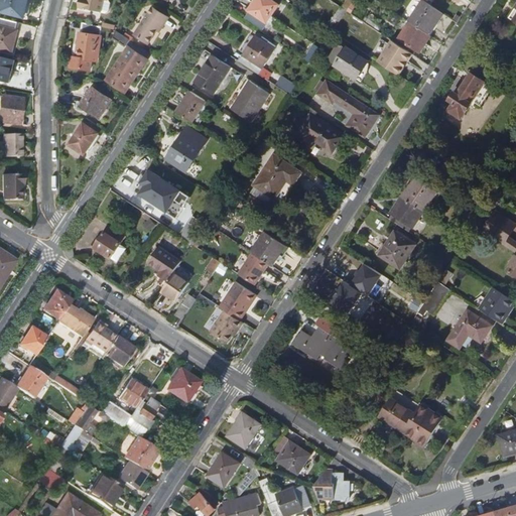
[(2,0),(0,8),(0,10),(24,17),(27,0),(2,0)]
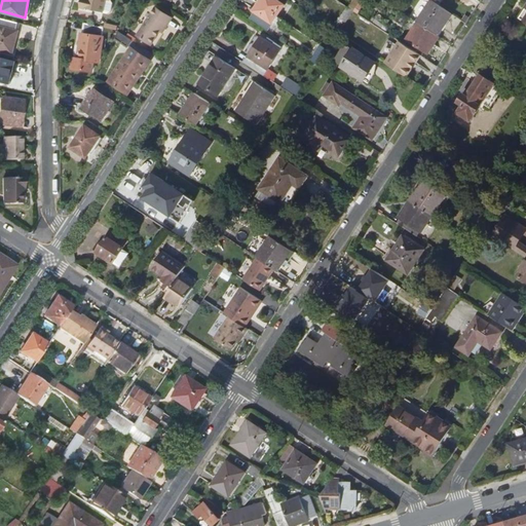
[(84,0),(83,8),(95,11),(103,13),(109,14),(111,13),(113,5),(111,1),(111,0),(84,0)]
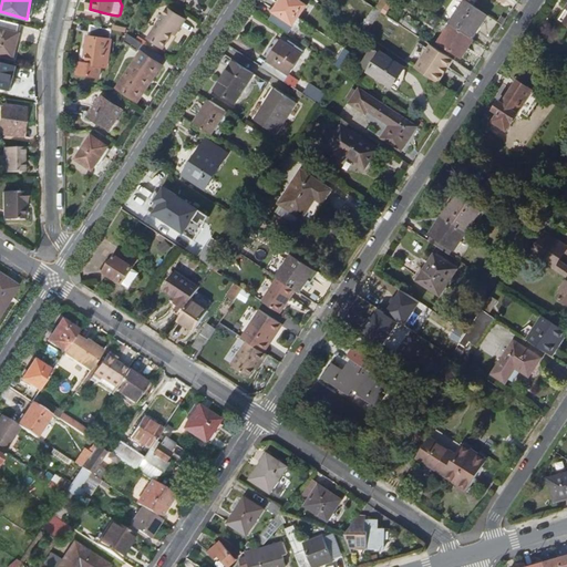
[(301,0),(281,0),(269,21),(289,34),(308,4),(301,0)]
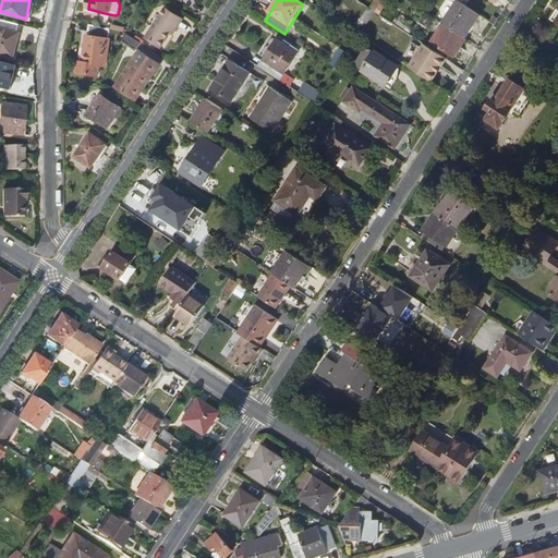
[(459,0),(444,23),(465,37),(480,14),(459,0)]
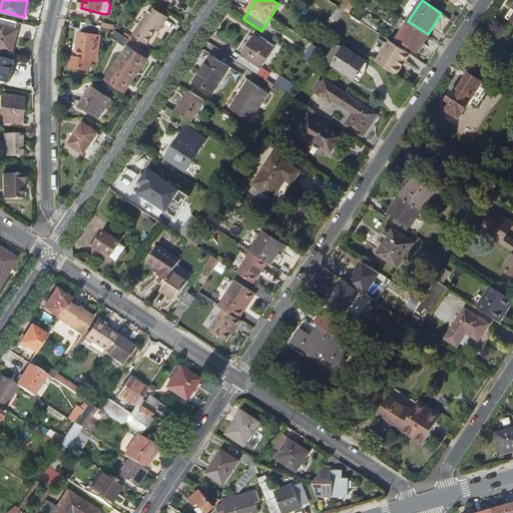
[(148,43),(156,30),(159,26),(161,28),(169,18),(153,7),(134,34),(148,43)]
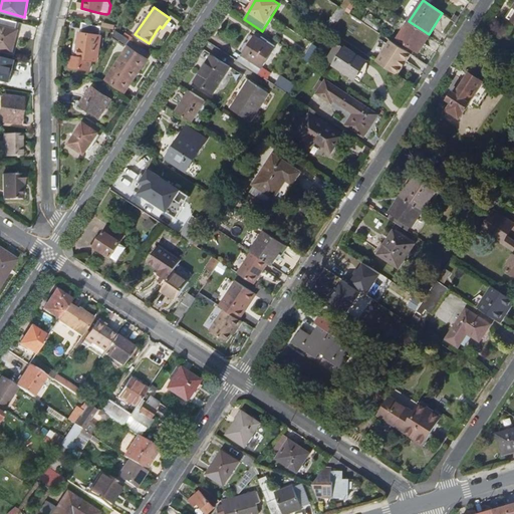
[(17,27),(18,21),(2,18),(0,27),(0,47),(13,50),(18,28),(17,27)]
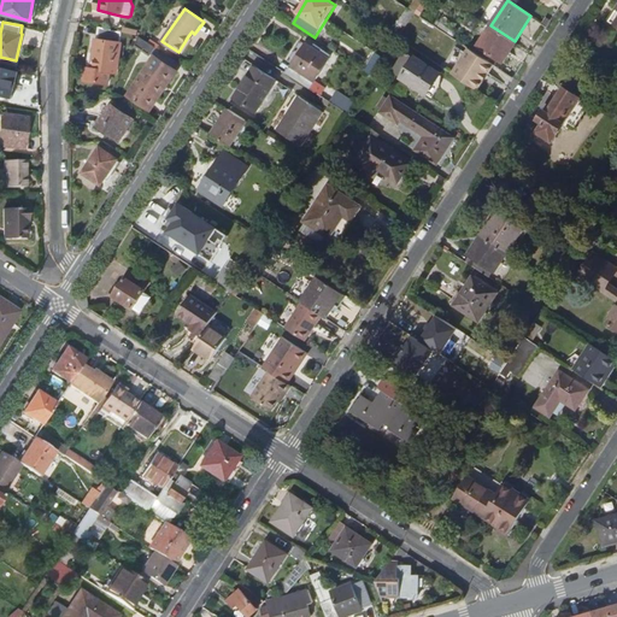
[(510,51),(516,42),(515,41),(491,25),(479,45),(504,62),(506,58),(509,59),(512,53),(510,51)]
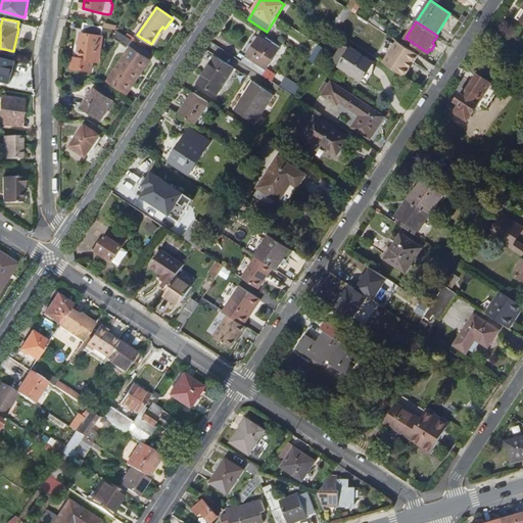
[(98,62),(102,29),(85,24),(84,35),(83,35),(80,59),(70,59),(69,69),(89,72),(90,61),(98,62)]
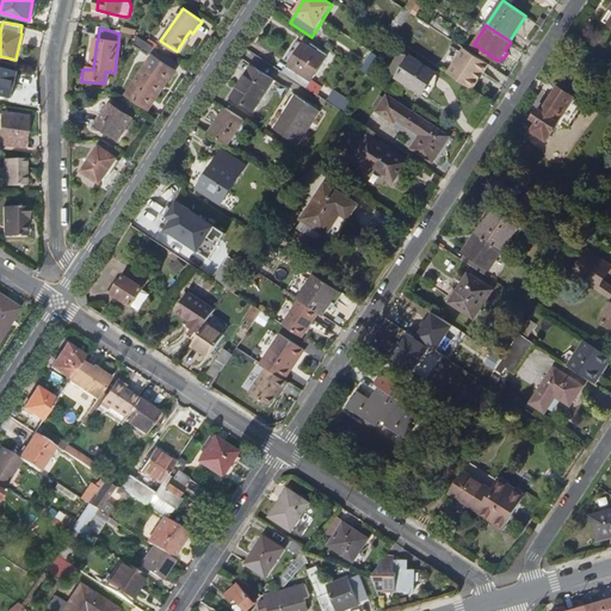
[(128,96),(147,109),(162,84),(166,86),(176,72),(173,69),(178,62),(139,39),(137,41),(134,48),(147,56),(149,54),(154,57),(128,96)]
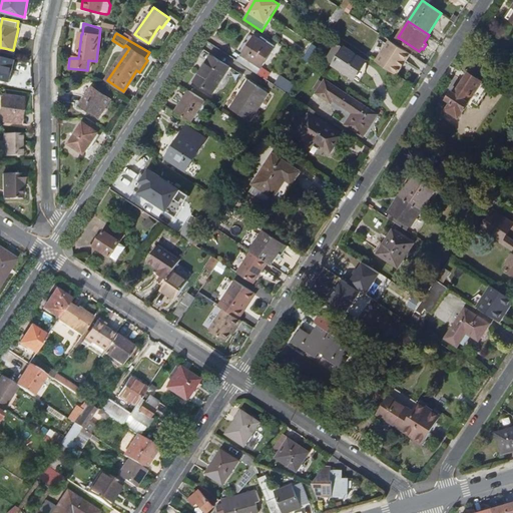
[(243,55),(239,62),(268,80),(272,73),(263,67),(277,46),(264,37),(262,40),(257,36),(255,38),(250,35),(239,52),(243,55)]
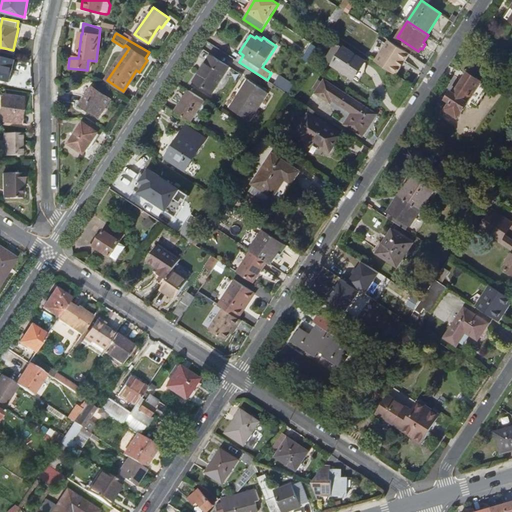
[(367,55),(376,61),(387,44),(378,39),(367,55)]
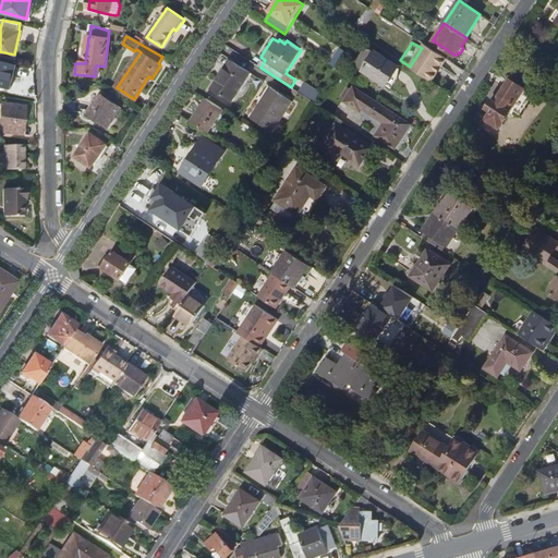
[(448,59),(425,44),(422,48),(410,67),(433,82),(438,72),(437,71),(440,67),(441,68),(448,59)]
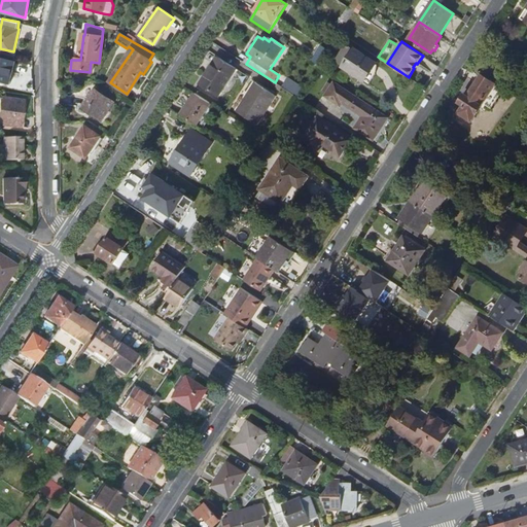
[(345,44),(336,59),(343,64),(343,66),(363,78),(374,63),(353,49),(353,50),(345,44)]
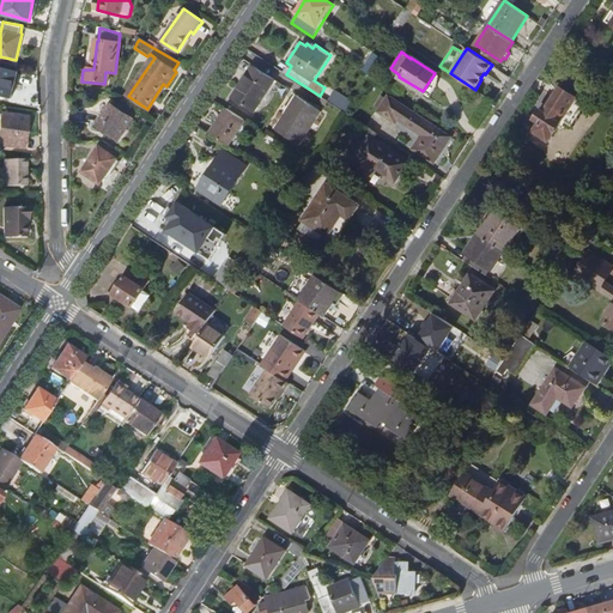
[(0,92),(13,96),(19,70),(0,65),(0,92)]
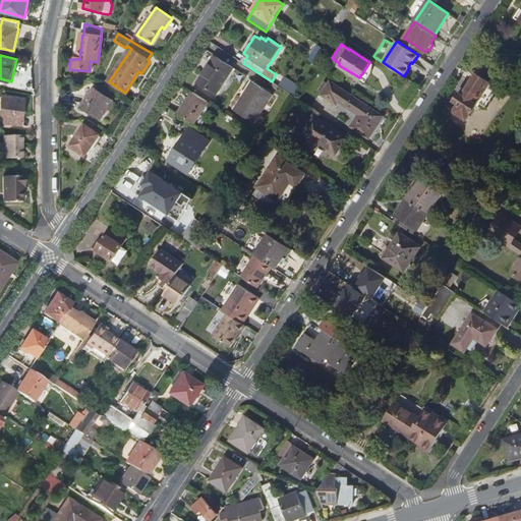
[(199,82),(217,95),(234,68),(216,56),(199,82)]
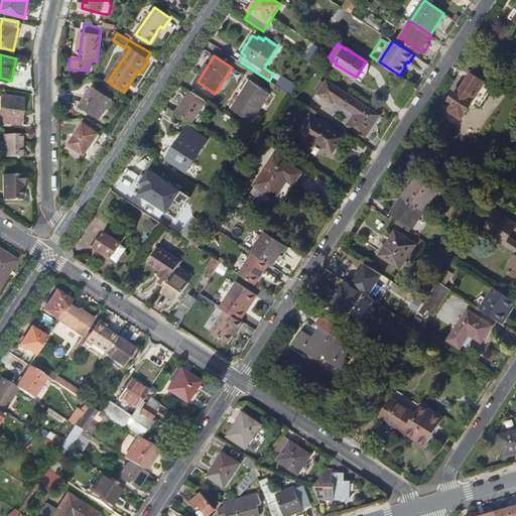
[(127,93),(140,73),(137,71),(124,92),(127,93)]
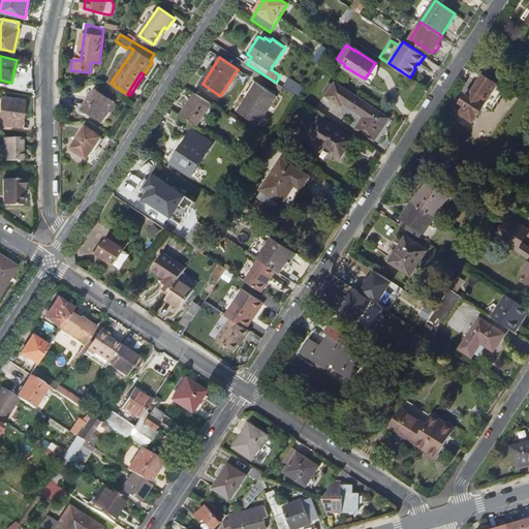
[(488,99),(491,101),(501,86),(487,75),(476,91),(473,90),(465,103),(469,106),(465,114),(474,120),(488,99)]
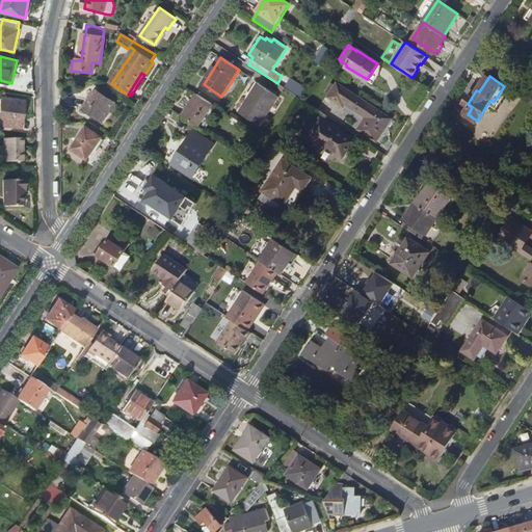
[(338,83),(328,97),(343,106),(344,103),(367,117),(358,129),(376,141),(391,120),(338,83)]
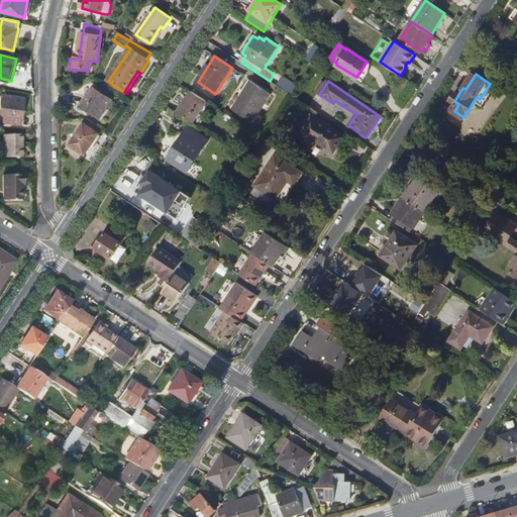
[(497,90),(490,84),(480,99),(478,102),(486,108),(497,90)]
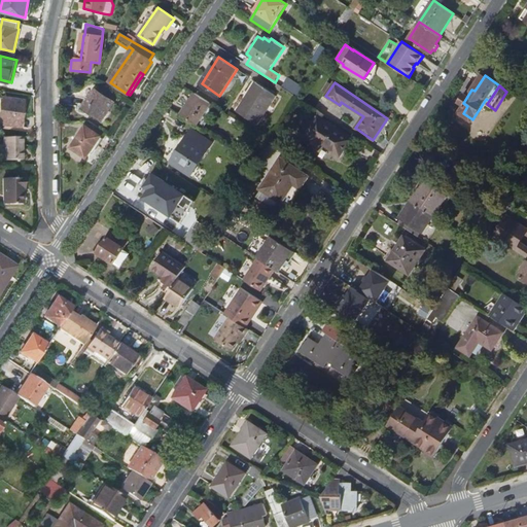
[(268,86),(259,99),(261,100),(251,117),(268,128),(286,98),(268,86)]
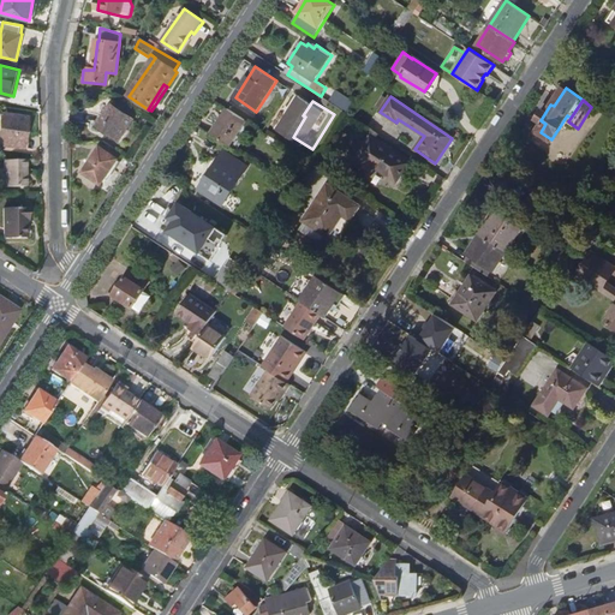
[(108,119),(102,127),(123,141),(137,118),(114,102),(105,117),(108,119)]
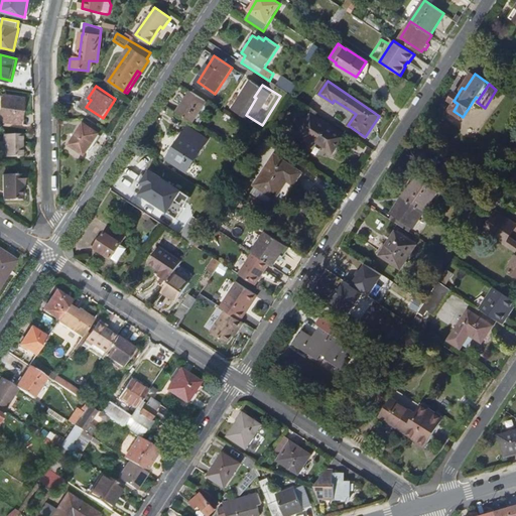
[(194,122),(208,101),(194,92),(179,113),(194,122)]
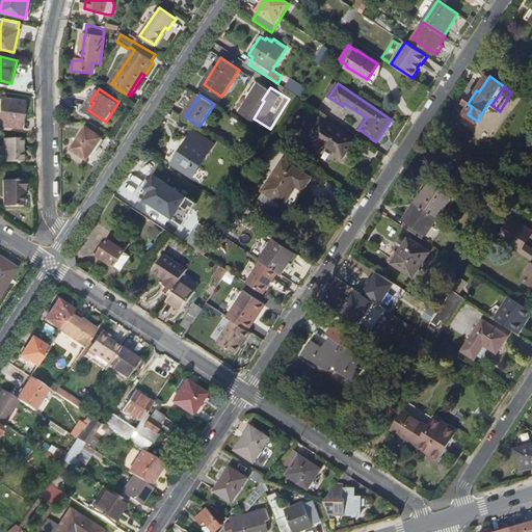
[(2,97),(0,111),(0,123),(22,127),(25,101),(2,97)]
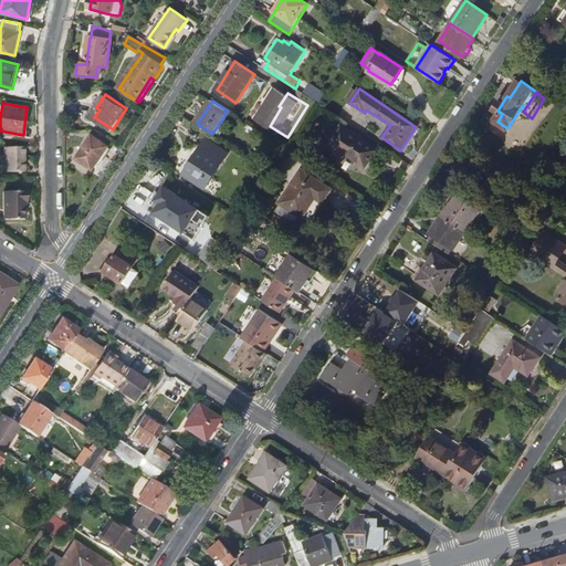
[(266,125),(270,126),(281,107),(279,106),(266,125)]
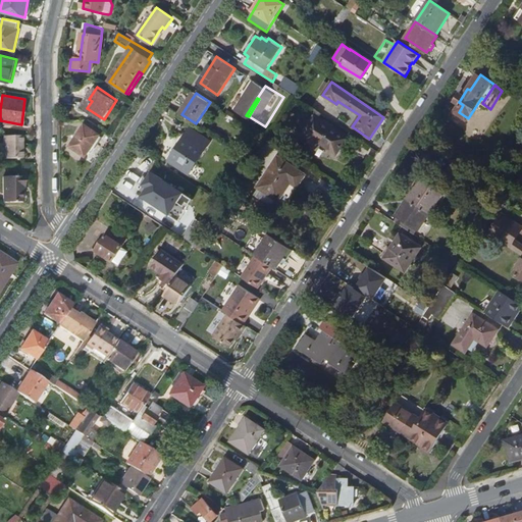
[(317,141),(337,154),(348,139),(315,117),(300,141),(313,149),(317,141)]
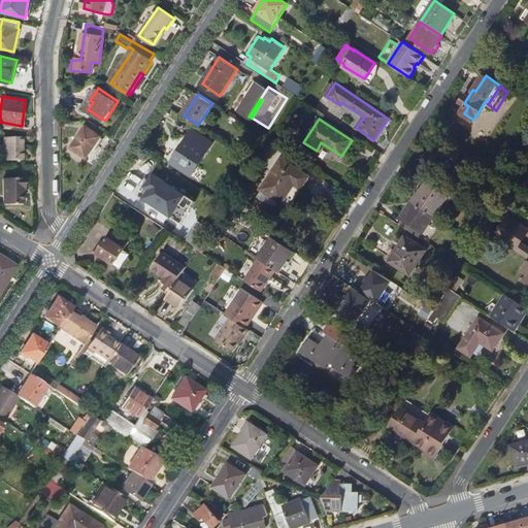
[(101,136),(86,126),(71,149),(87,159),(101,136)]
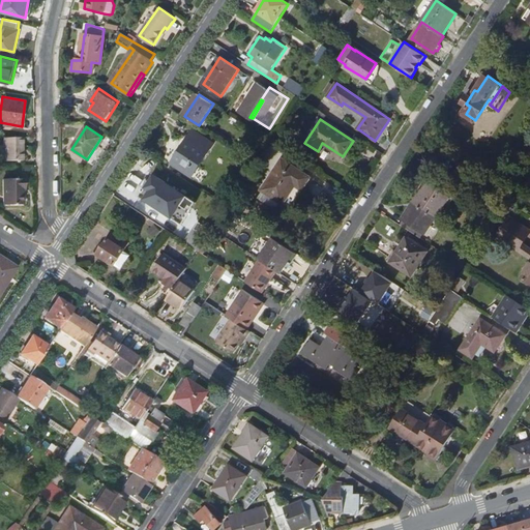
[(173,163),(194,176),(214,144),(194,130),(173,163)]
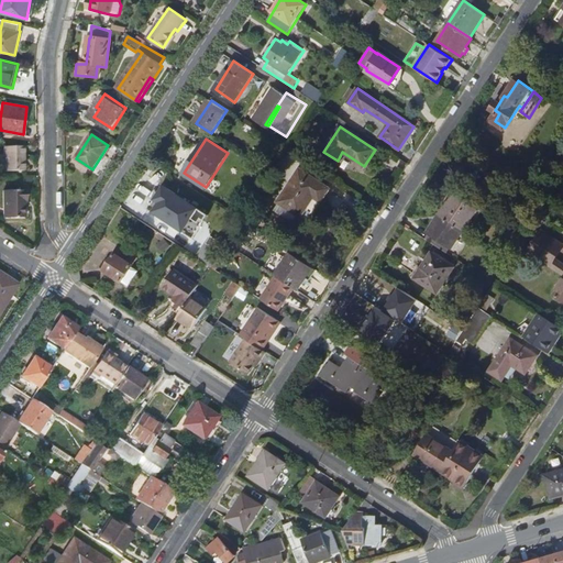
[(24,168),(24,145),(6,145),(6,168),(24,168)]
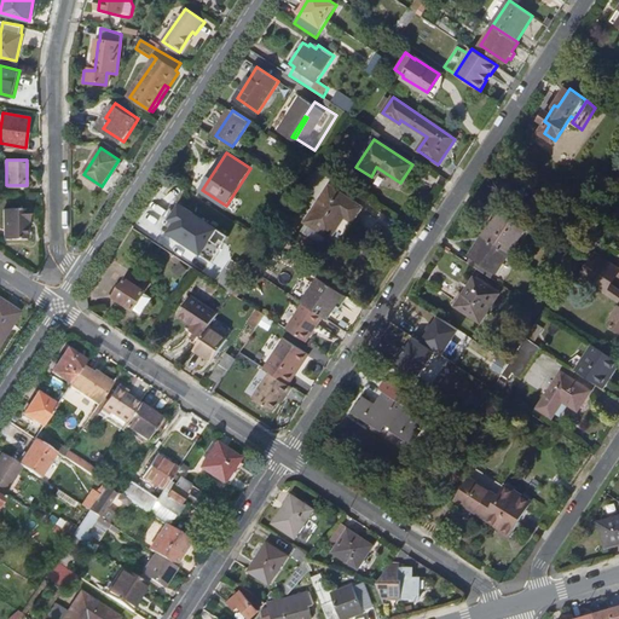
[(362,207),(329,185),(318,203),(343,219),(351,224),(362,207)]
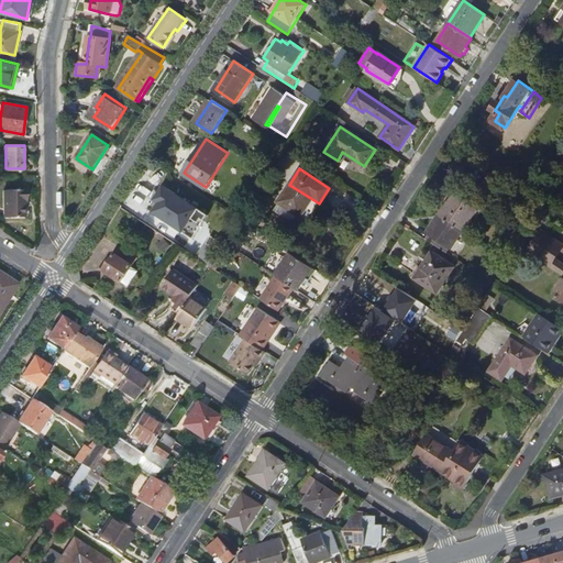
[(312,199),(289,185),(277,202),(300,218),(312,199)]
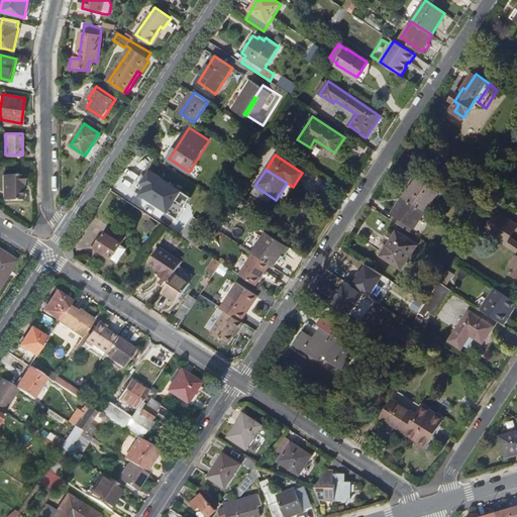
[(136,192),(169,214),(183,192),(150,171),(136,192)]
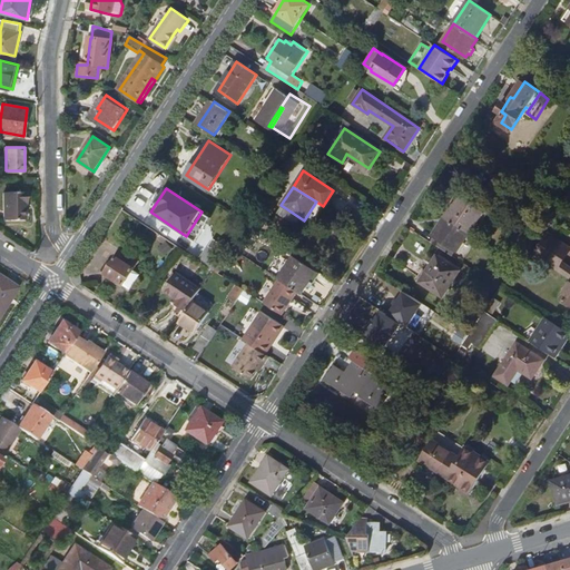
[(28,193),(5,193),(5,220),(26,220),(26,204),(28,203),(28,193)]
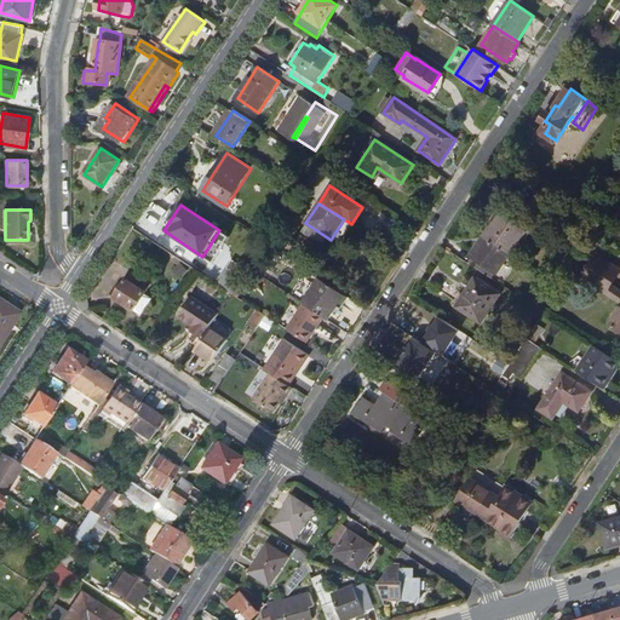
[(511,252),(528,228),(504,211),(487,236),(511,252)]
